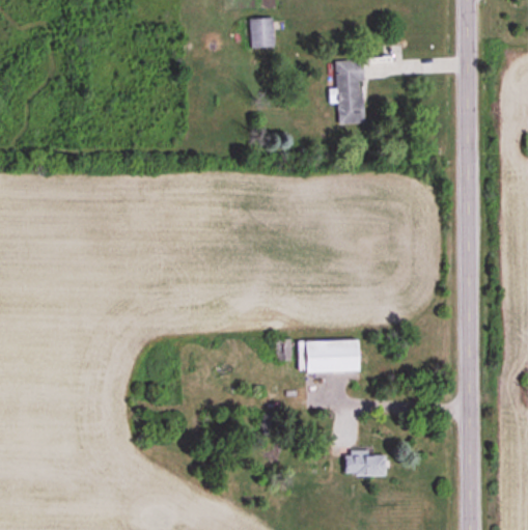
[(252,47),(275,47),(275,18),(252,18),(252,47)]
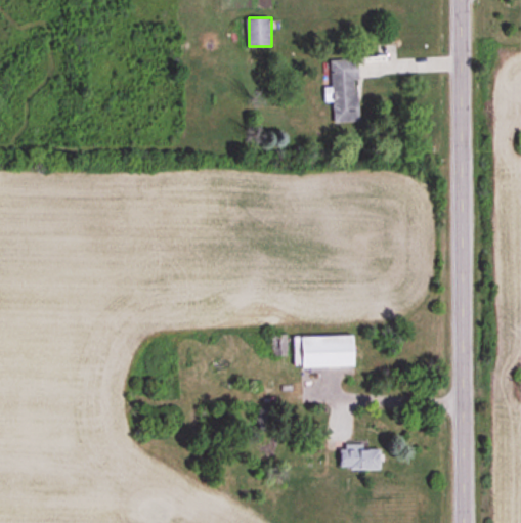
[(331,60),(333,101),(336,100),(337,122),(361,121),(358,58),(331,60)]
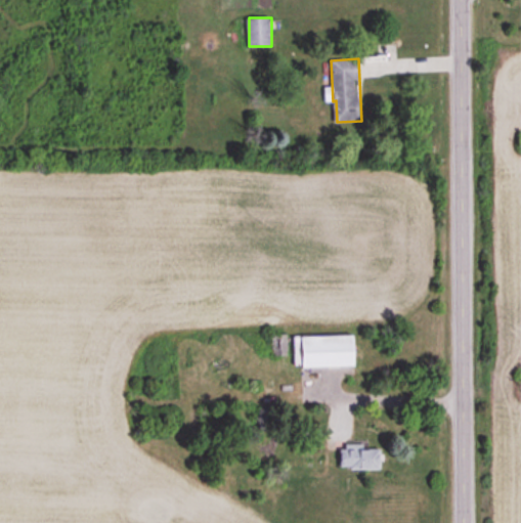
[(276,336),(276,355),(288,355),(288,336),(276,336)]
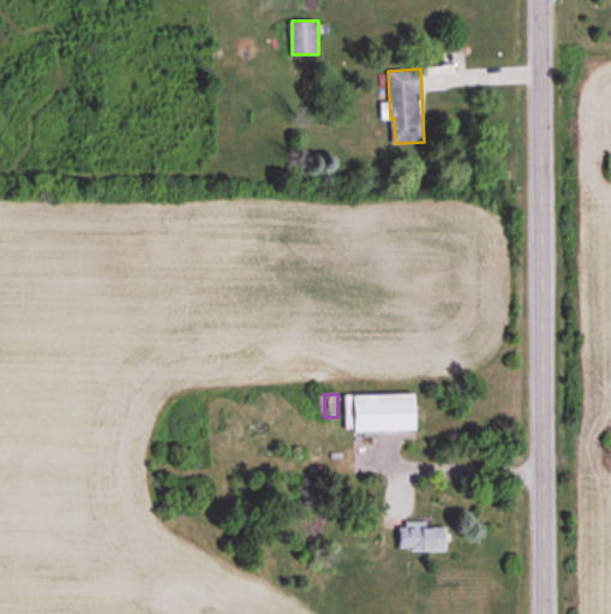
[(417,394),(353,395),(353,431),(417,431),(417,394)]
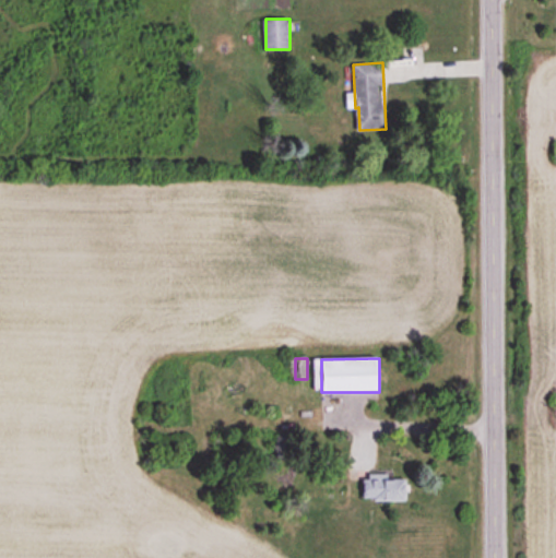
[(407,501),(407,479),(364,479),(364,501),(407,501)]
